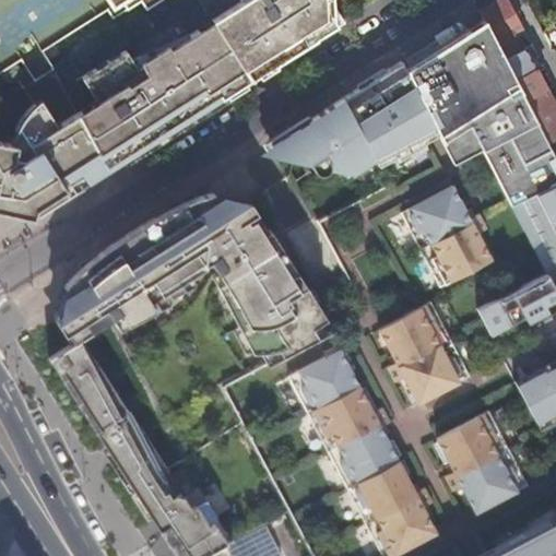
[(0,0),(0,74),(23,60),(36,81),(56,69),(46,51),(109,10),(115,19),(143,1),(149,10),(164,0),(0,0)]
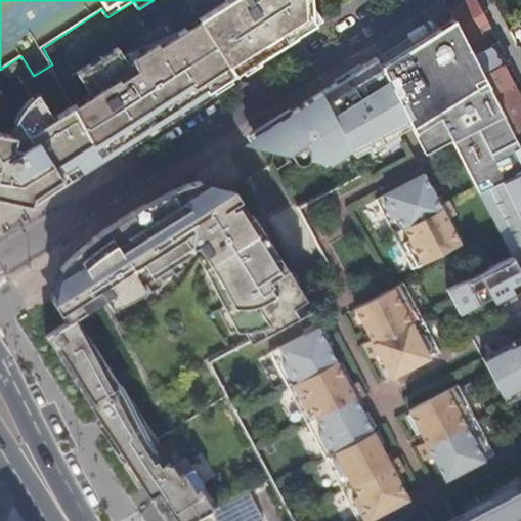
[(227,0),(201,17),(205,25),(236,75),(324,20),(314,4),(313,0),(227,0)]
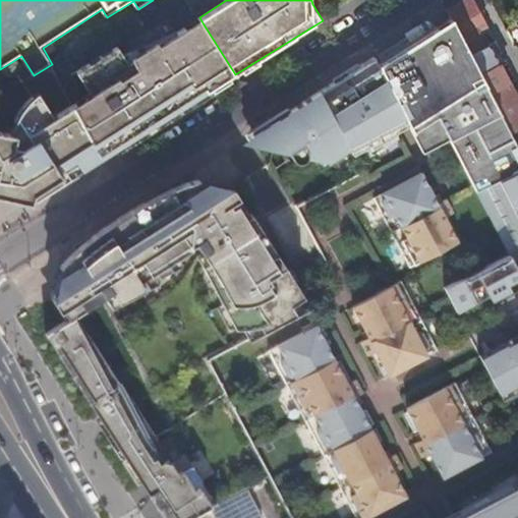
[(475,0),(467,0),(450,11),(455,21),(473,56),(488,48),(480,33),(490,27),(475,0)]
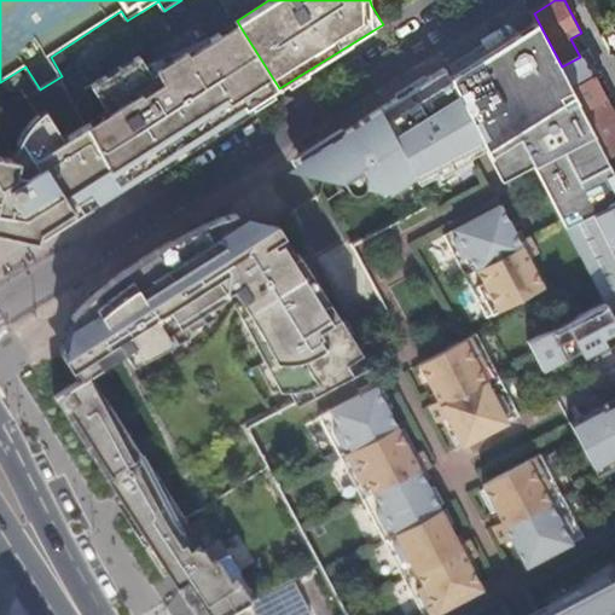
[(242,29),(237,21),(220,32),(225,39),(242,29)]
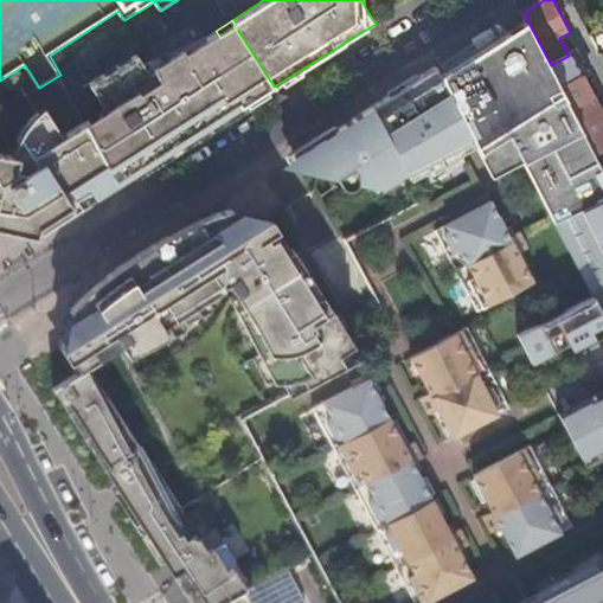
[(527,164),(558,224),(583,212),(602,203),(602,166),(596,155),(573,109),(562,87),(551,65),(530,25),(443,77),(480,146),(496,179),(527,164)]
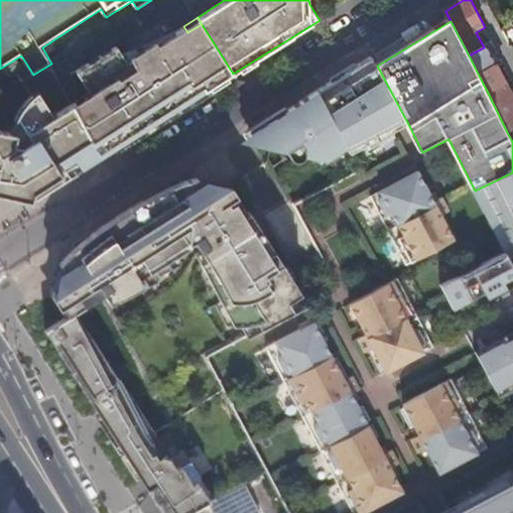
[(208,90),(230,76),(232,75),(233,74),(202,24),(187,32),(183,26),(155,44),(153,41),(141,48),(128,56),(130,62),(133,69),(130,71),(126,65),(119,53),(114,46),(78,72),(91,94),(74,105),(101,157),(115,148),(133,137),(130,133),(138,129),(140,132),(195,99),(198,96),(196,93),(203,88),(206,92),(208,90)]
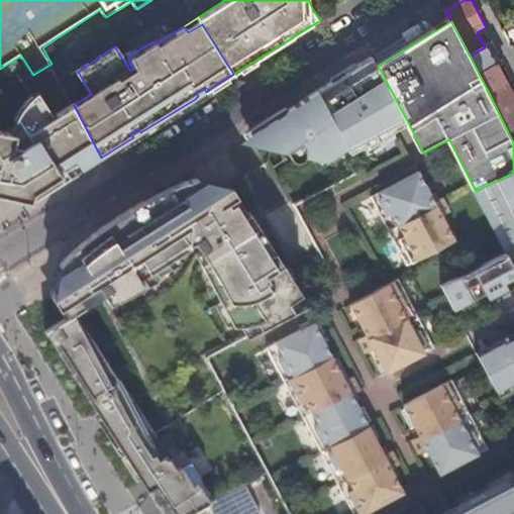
[(128,57),(141,48),(137,44),(119,54),(126,65),(130,63),(128,57)]
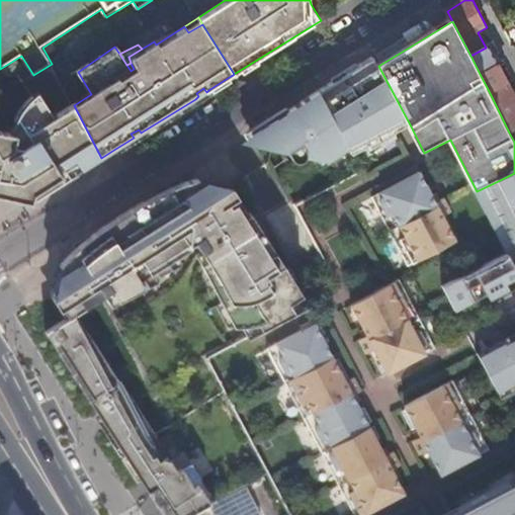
[(486,48),(470,56),(480,74),(499,64),(490,46),(486,48)]
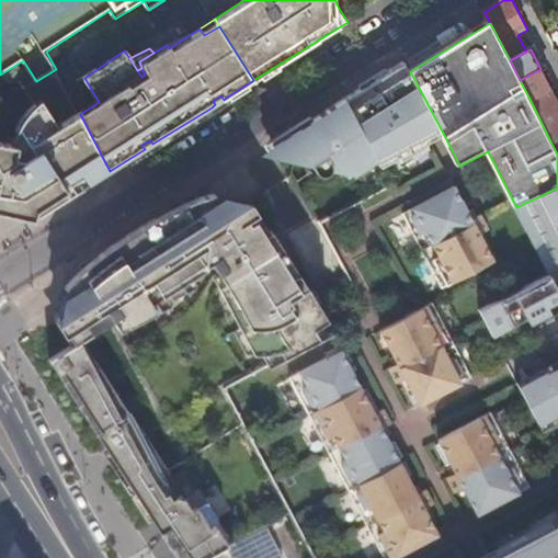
[(363,89),(346,99),(379,161),(383,167),(397,159),(399,163),(430,144),(429,143),(433,140),(444,135),(410,71),(406,63),(390,71),(363,89)]
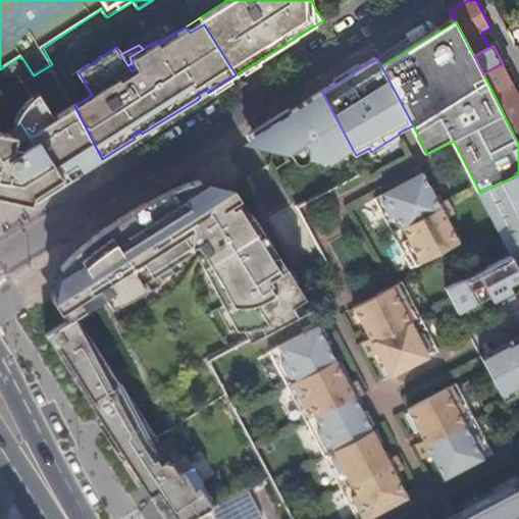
[(334,80),(338,83),(363,66),(361,63),(334,80)]
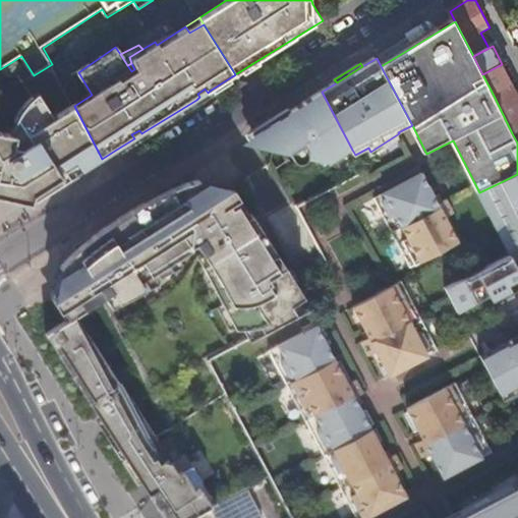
[(32,204),(102,159),(74,106),(73,104),(52,64),(34,75),(23,82),(33,98),(23,109),(16,121),(20,127),(12,132),(12,134),(0,131),(0,193),(5,196),(32,204)]
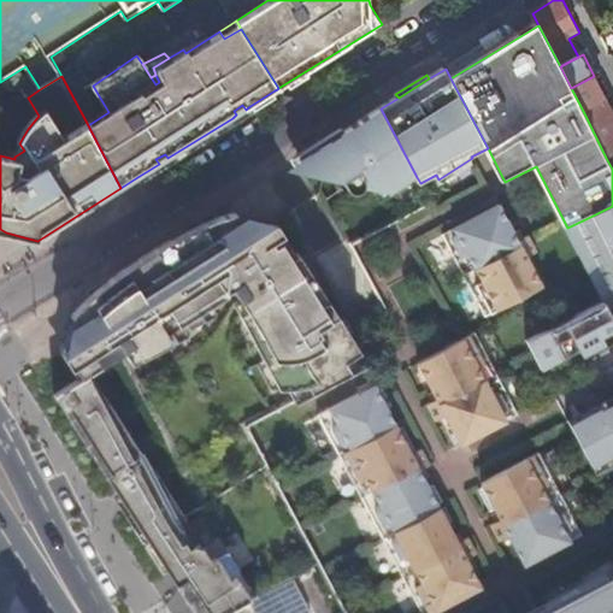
[(583,111),(606,100),(594,76),(571,88),(583,111)]
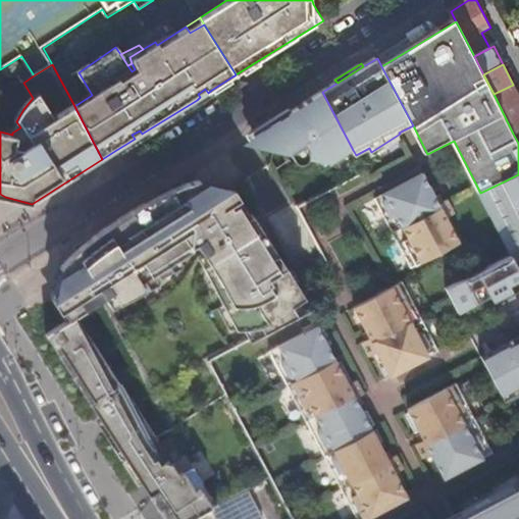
[(494,94),(513,134),(518,131),(518,96),(513,85),(494,94)]
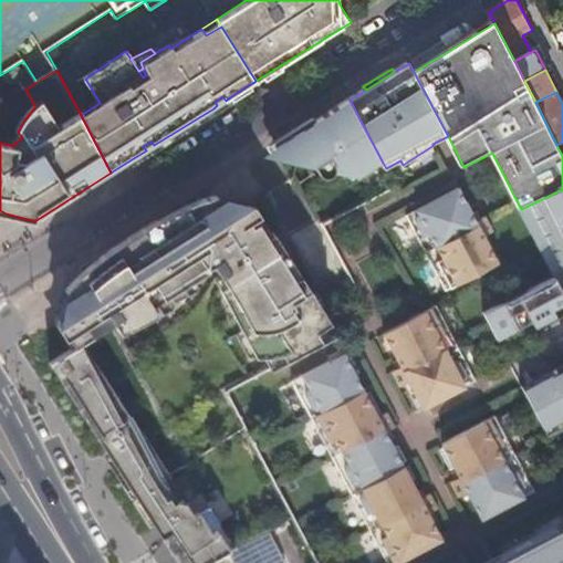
[(350,100),(269,150),(277,163),(311,171),(316,180),(321,183),(324,183),(326,181),(329,179),(330,176),(341,178),(339,175),(352,166),(360,177),(383,163),(350,100)]
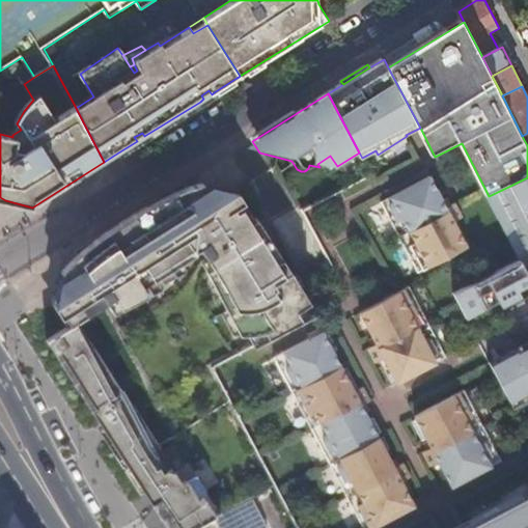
[(378,155),(380,158),(409,140),(407,136),(378,155)]
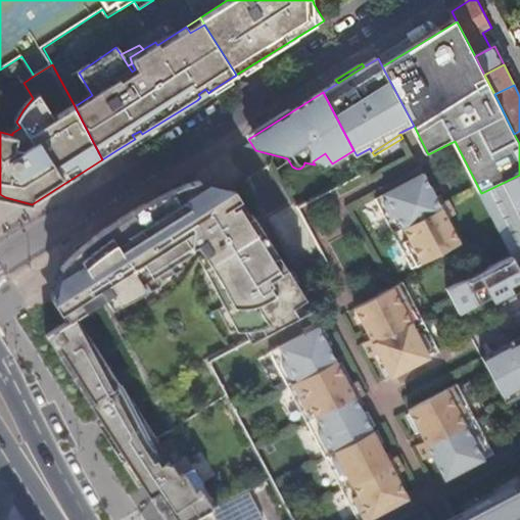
[(326,168),(332,163),(325,153),(313,161),(315,164),(326,168)]
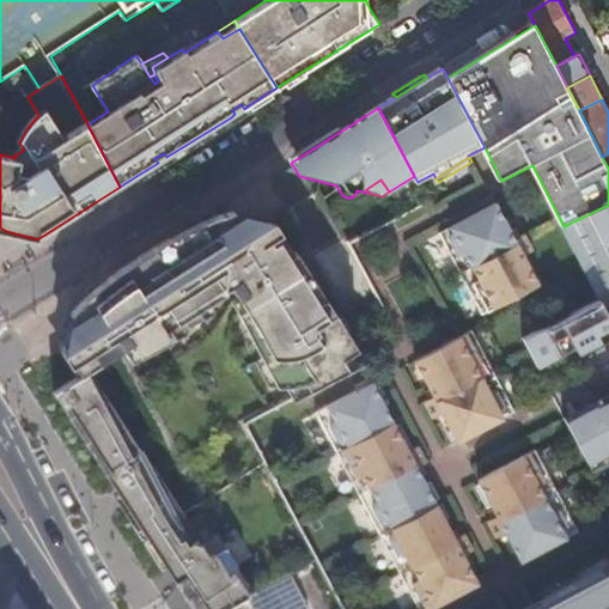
[(499,203),(442,233),(485,316),(542,285),(527,257),(537,251),(529,235),(523,237),(518,241),(513,233),(499,203)]
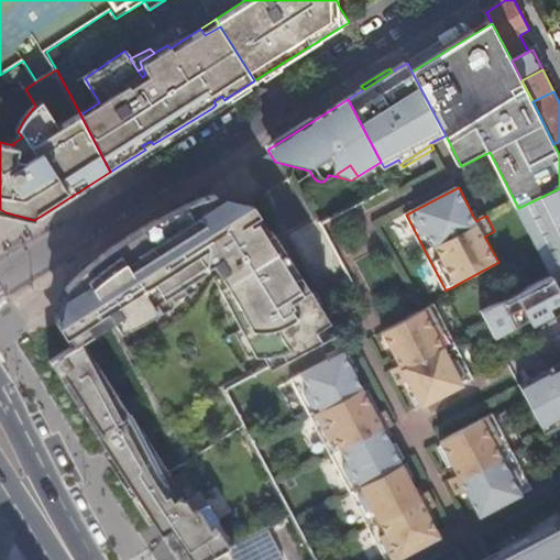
[(559,188),(541,197),(559,232),(559,188)]
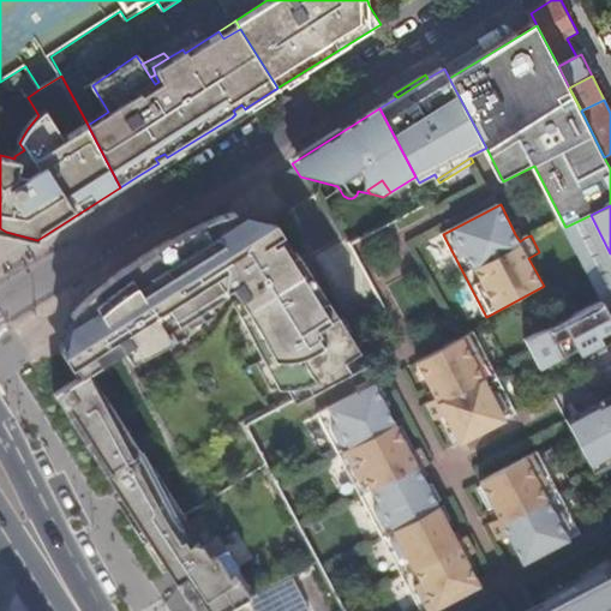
[(244,209),(234,213),(276,222),(273,216),(244,209)]
